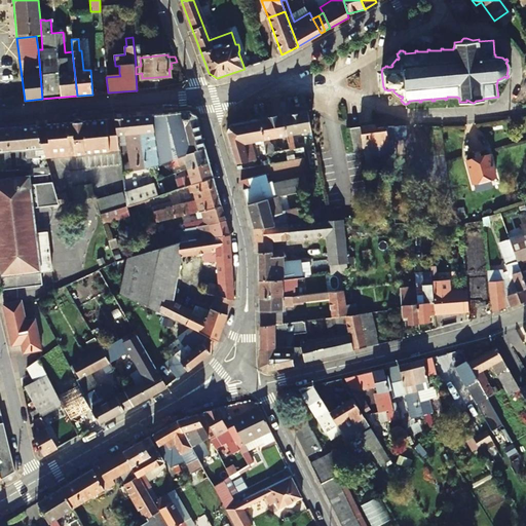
[(106,75),(105,61),(101,62),(103,84),(97,85),(98,94),(108,92),(106,77),(106,75)]
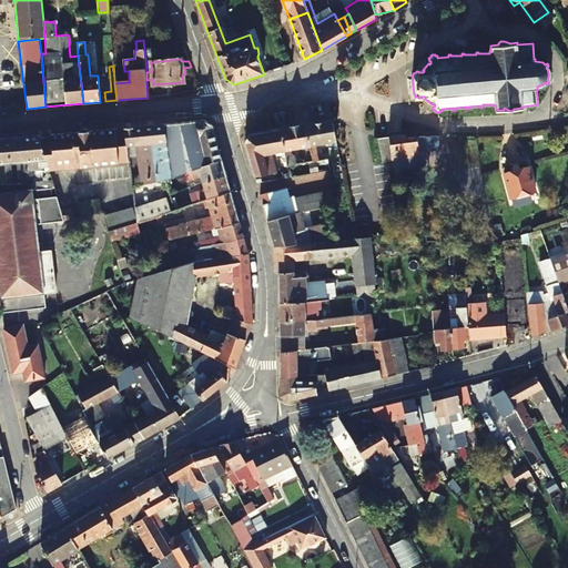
[(215,141),(211,124),(204,120),(162,123),(169,178),(183,172),(211,162),(211,161),(221,159),(215,141)]
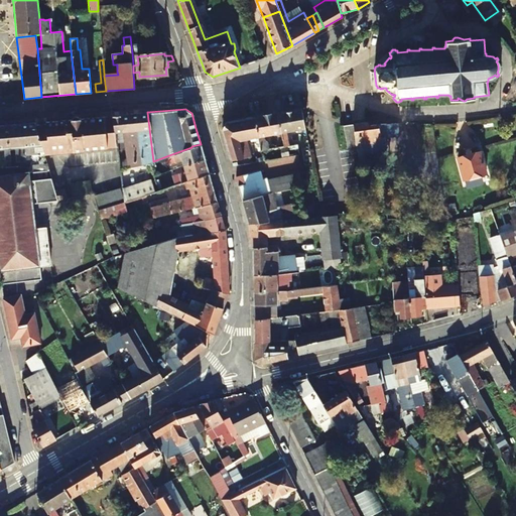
[(280,132),(304,127),(300,109),(276,113),(280,132)]
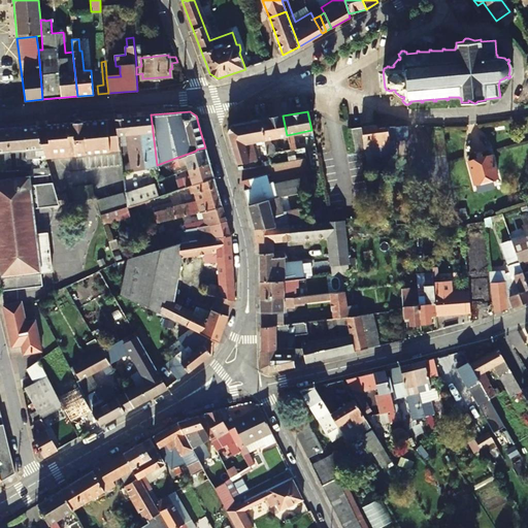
[(116,135),(125,134),(128,153),(130,172),(157,165),(151,114),(113,119),(116,135)]
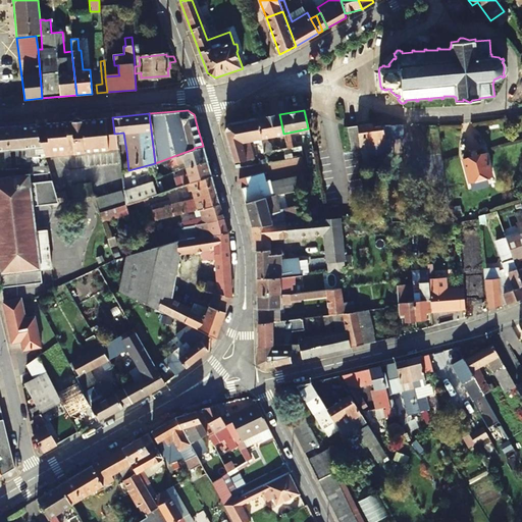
[(267,137),(283,134),(279,114),(257,118),(260,138),(262,153),(271,151),(269,143),(267,141),(267,137)]
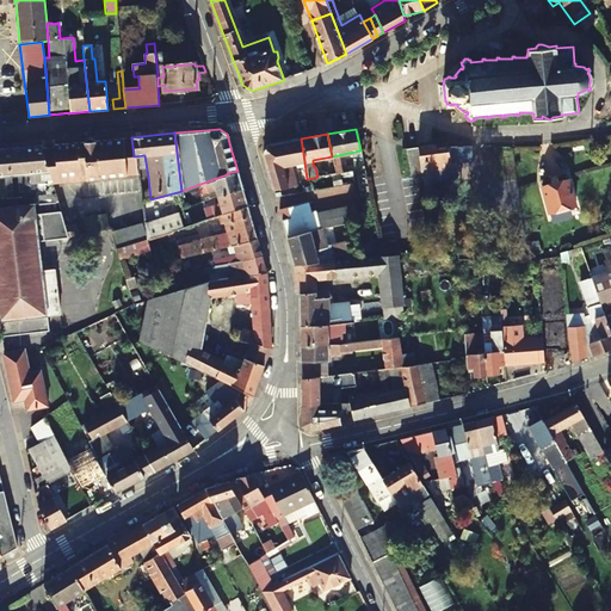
[(100,178),(100,176),(136,172),(134,156),(131,137),(91,141),(93,170),(96,178),(100,178)]
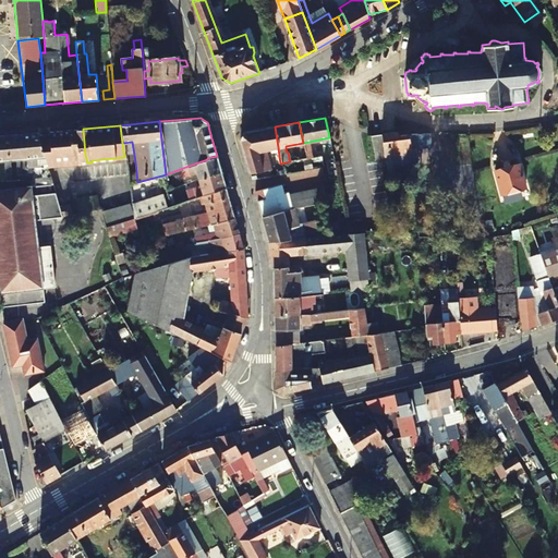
[(249,173),(263,170),(261,161),(267,160),(265,150),(278,147),(275,126),(242,131),(239,140),(249,173)]
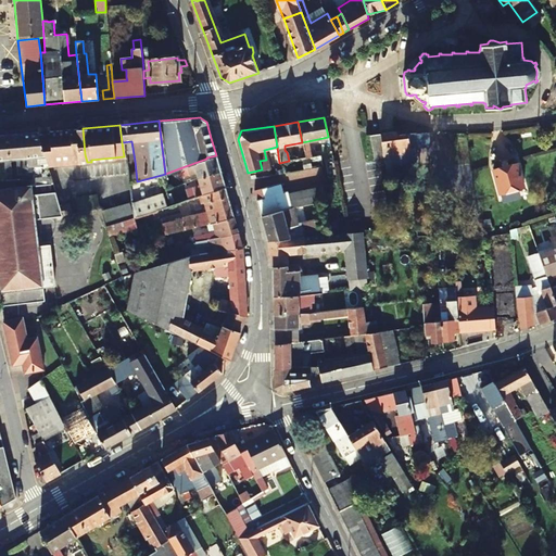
[(43,162),(46,165),(70,163),(70,164),(87,162),(85,154),(83,128),(36,133),(43,162)]
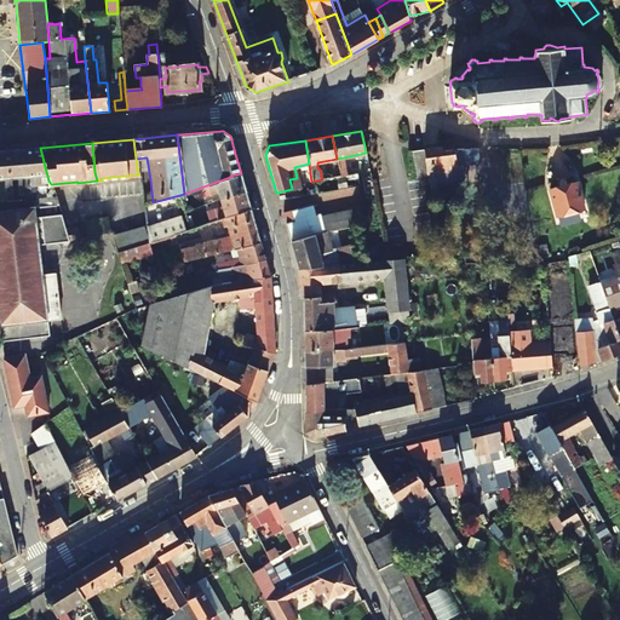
[(40,148),(23,150),(27,187),(39,185),(39,182),(49,181),(40,148)]
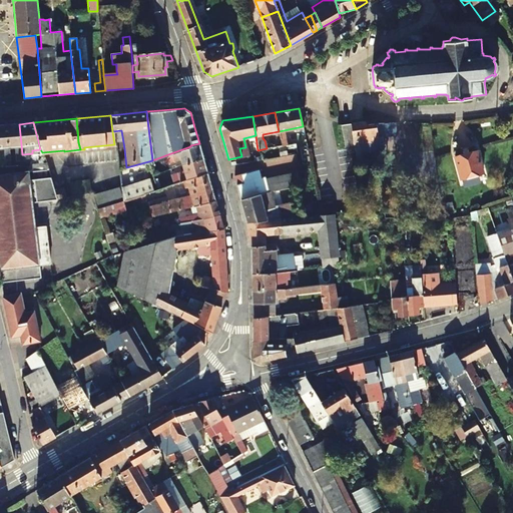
[(378,141),(377,137),(396,135),(395,123),(365,126),(365,122),(350,123),(353,143),(355,161),(361,160),(361,153),(369,152),(367,142),(378,141)]
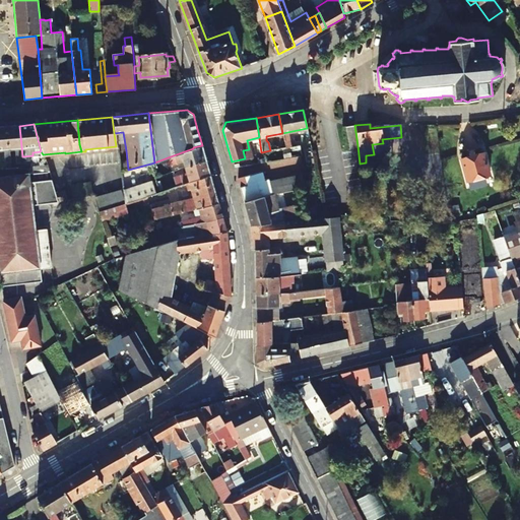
[(343,127),(346,147),(358,145),(354,125),(343,127)]
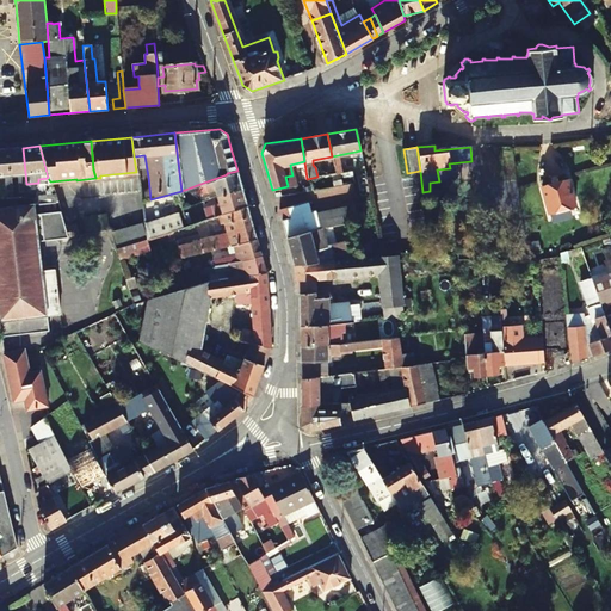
[(28,192),(26,184),(23,148),(6,149),(10,174),(17,174),(18,190),(23,190),(24,197),(28,196),(28,192)]
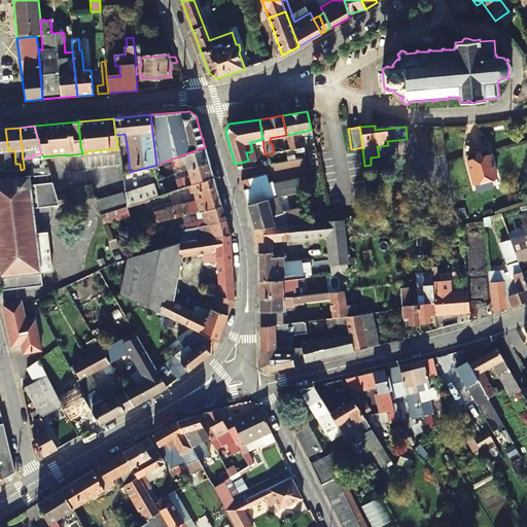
[(8,157),(8,150),(5,129),(0,129),(0,171),(8,171),(9,164),(8,157)]
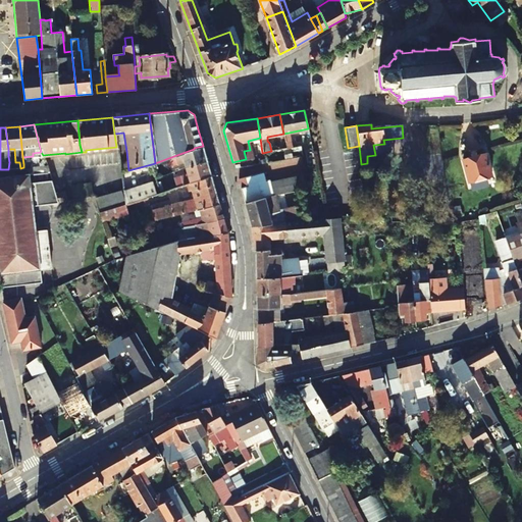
[(116,147),(117,151),(126,151),(123,133),(114,134),(116,147)]
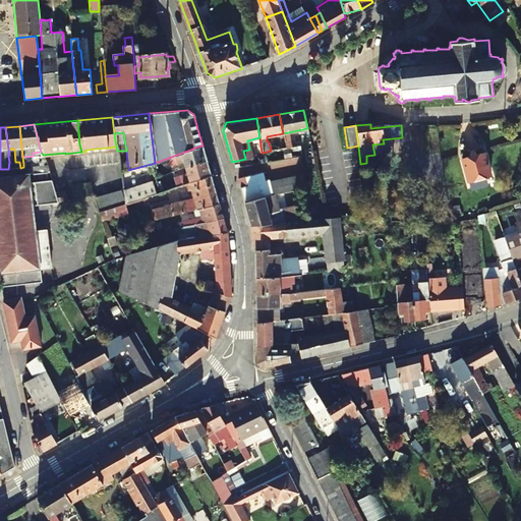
[(404,155),(412,153),(411,139),(402,140),(404,155)]
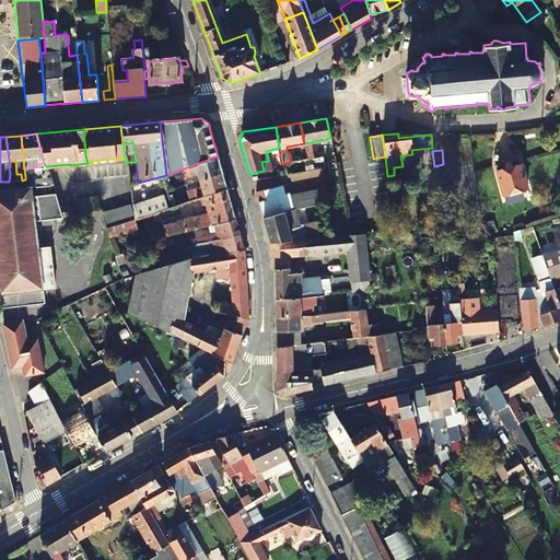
[(208,159),(208,160),(181,170),(183,176),(190,174),(191,176),(199,174),(200,179),(222,173),(218,156),(208,159)]
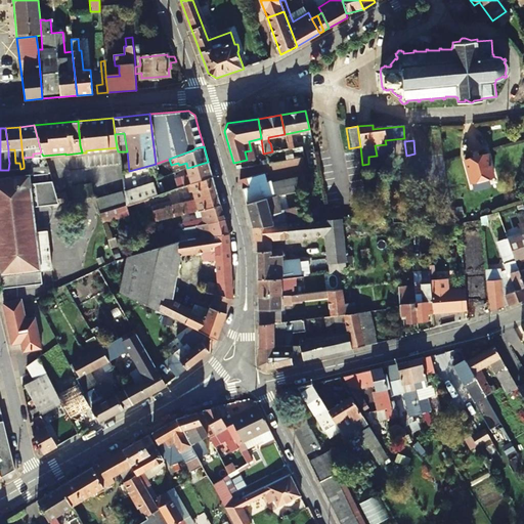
[(470,179),(477,177),(482,176),(483,179),(487,178),(486,174),(492,172),(487,150),(464,157),(470,179)]
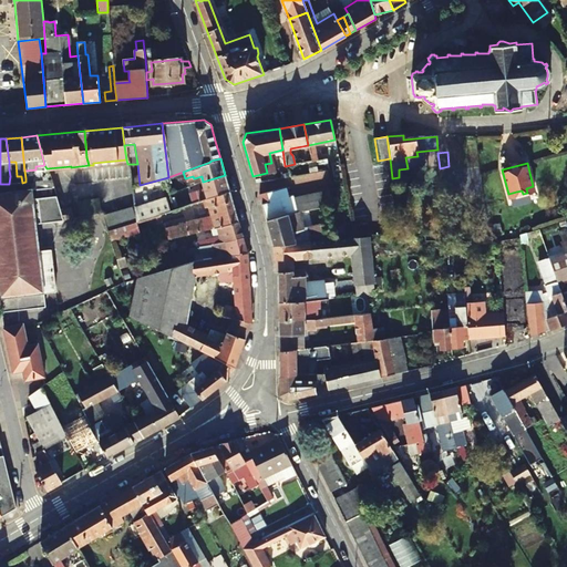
[(225,175),(203,182),(205,187),(197,189),(198,194),(191,196),(193,203),(229,191),(225,175)]
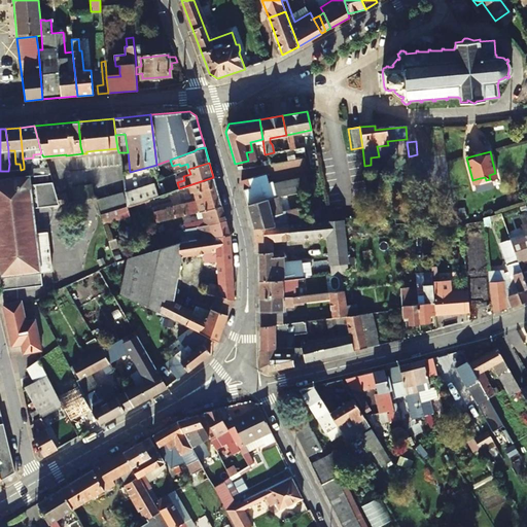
[(243,189),(268,183),(265,175),(240,181),(243,189)]
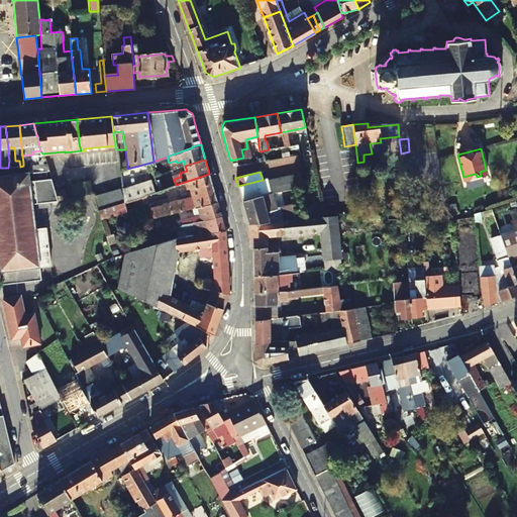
[(34,229),(30,204),(57,204),(57,203),(54,194),(49,178),(28,181),(27,173),(0,176),(0,271),(50,265),(45,228),(34,229)]
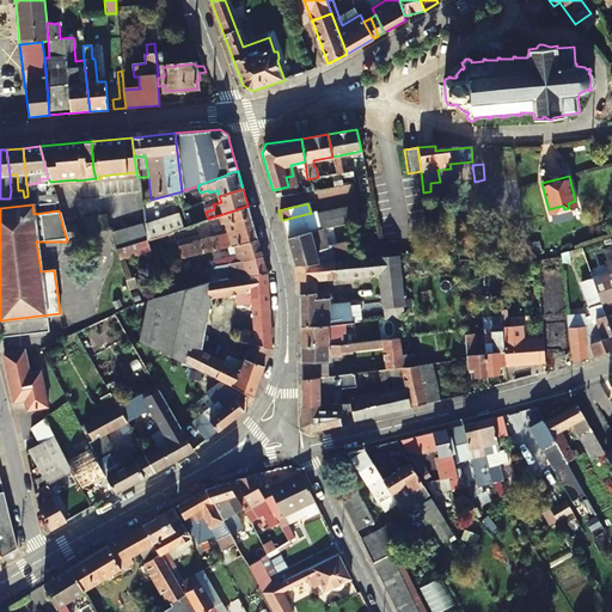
[(208,219),(195,222),(200,240),(204,255),(233,246),(257,240),(248,206),(208,219)]
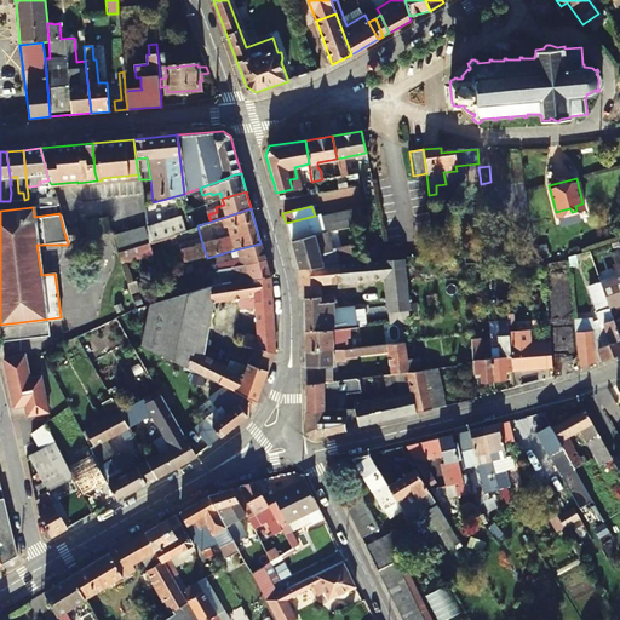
[(365,224),(362,208),(354,210),(356,225),(365,224)]
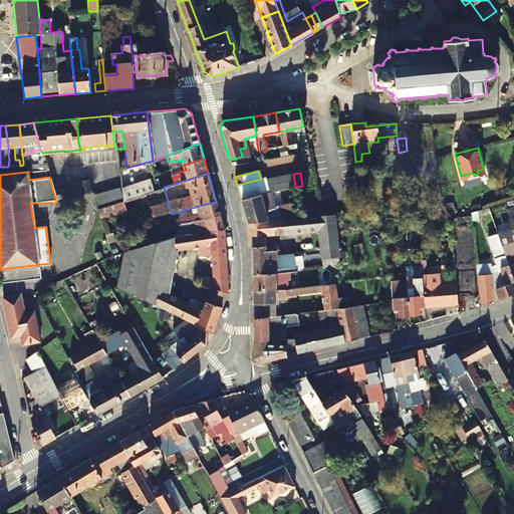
[(289,189),(295,187),(293,174),(286,176),(289,189)]
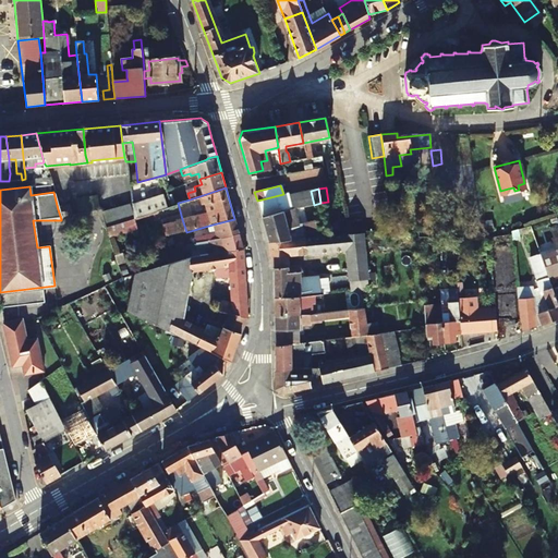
[(307,206),(314,205),(311,191),(304,192),(307,206)]
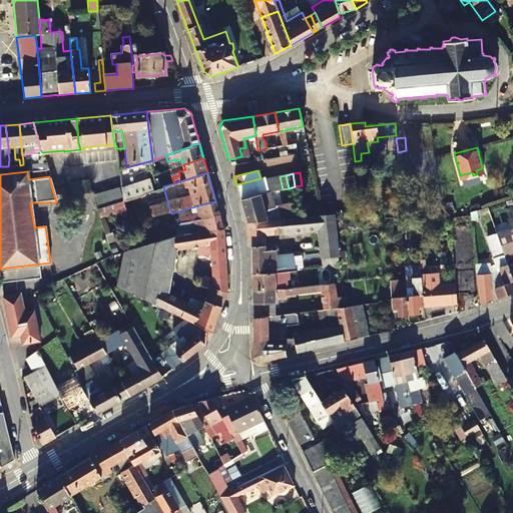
[(267,192),(275,190),(272,177),(266,179),(265,176),(263,177),(267,192)]
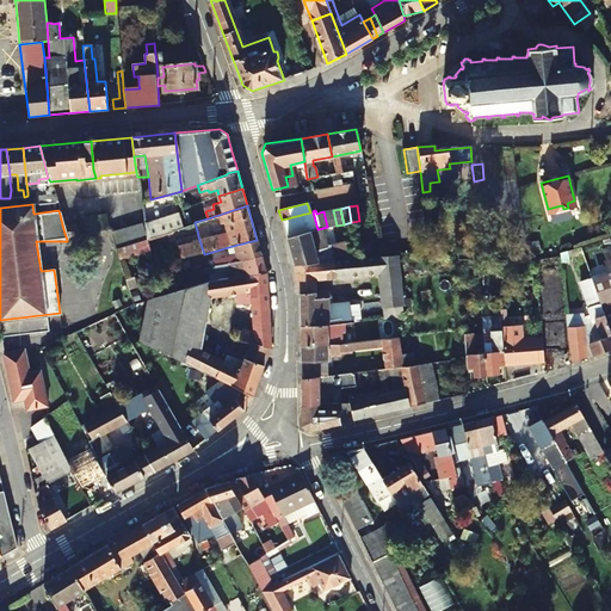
[(327,227),(337,226),(333,210),(323,211),(327,227)]
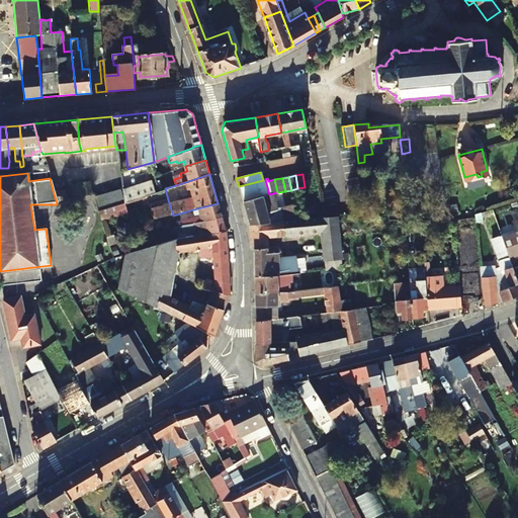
[(121,188),(123,197),(123,201),(155,191),(150,180),(121,188)]
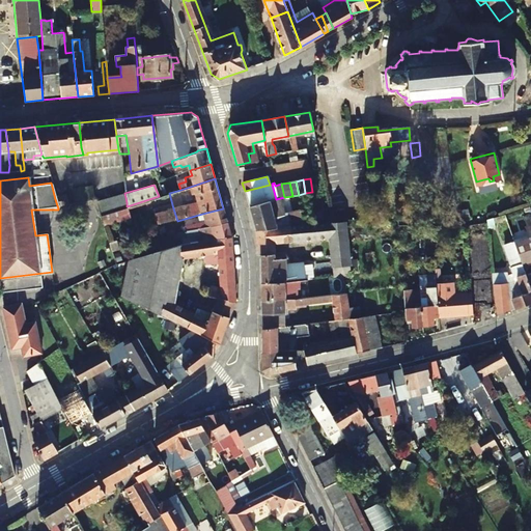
[(84,188),(78,190),(72,192),(76,205),(81,203),(88,201),(95,199),(91,187),(84,188)]
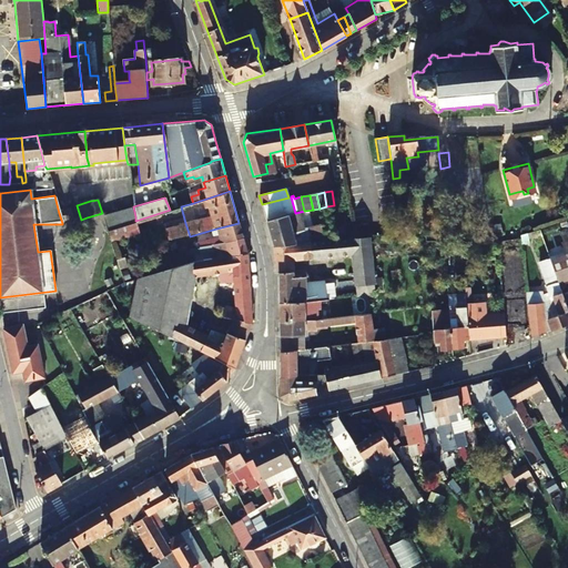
[(181,224),(185,223),(181,206),(176,208),(181,224)]
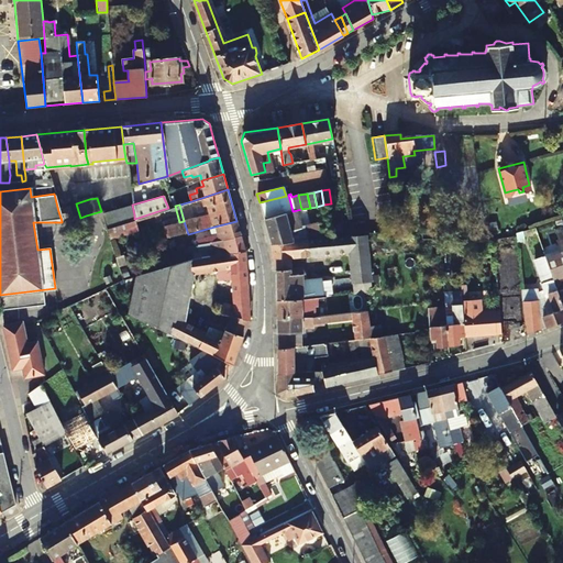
[(128,220),(134,219),(134,214),(130,206),(124,207),(118,209),(110,210),(102,212),(107,228),(114,224),(121,222),(128,220)]
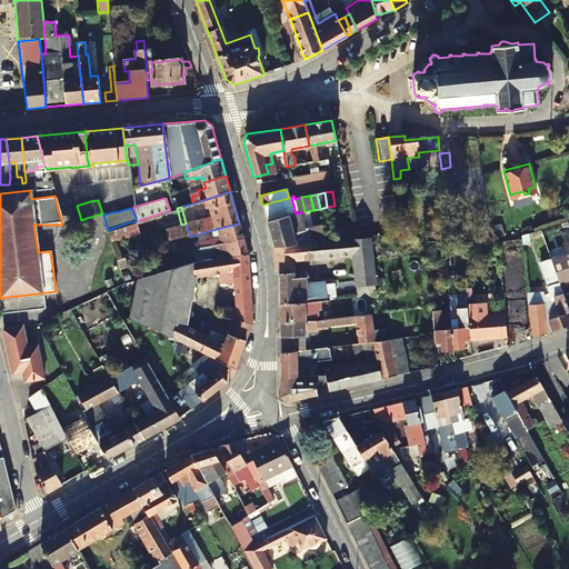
[(59,213),(62,223),(73,220),(70,210),(59,213)]
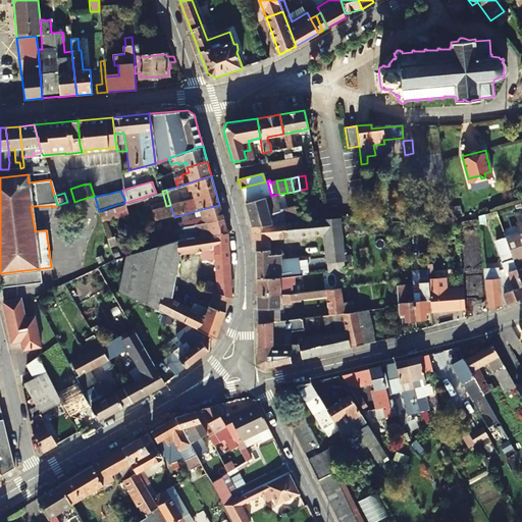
[(251,226),(280,223),(279,216),(269,217),(264,198),(263,198),(245,202),(251,226)]
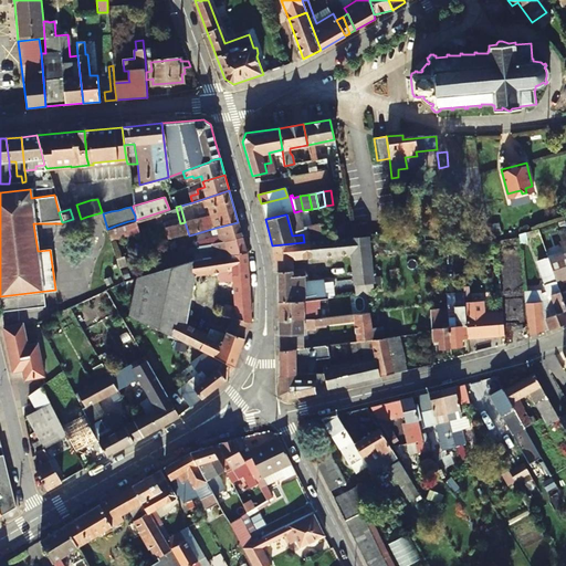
[(554,282),(555,283),(565,279),(565,227),(564,221),(559,222),(562,230),(557,231),(561,242),(558,243),(563,255),(553,259),(551,252),(545,254),(547,264),(552,274),(554,282)]
